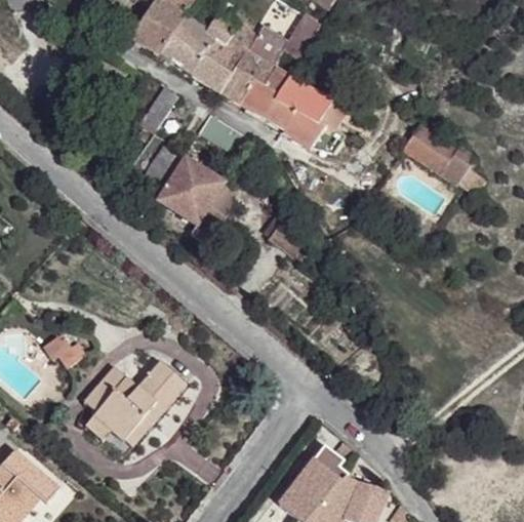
[(184,16),(194,0),(154,0),(147,11),(130,38),(159,54),(184,16)]
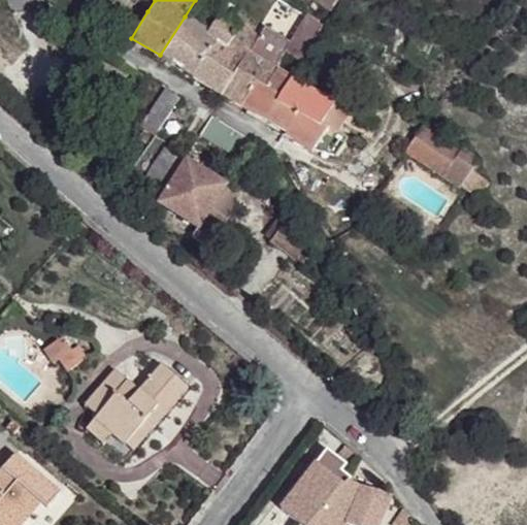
[(314,0),(329,10),(335,0),(314,0)]
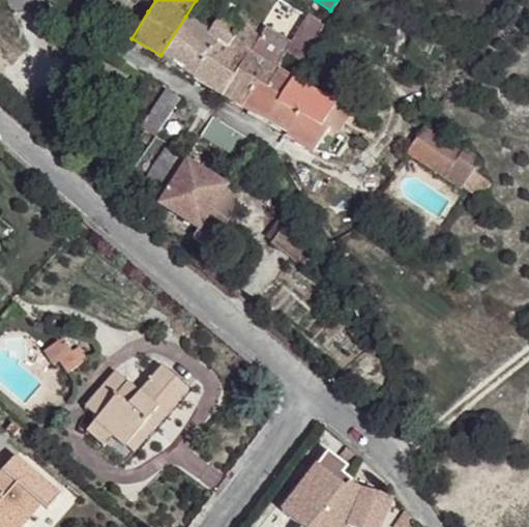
[(131,38),(148,11),(141,6),(133,20),(125,15),(116,28),(131,38)]
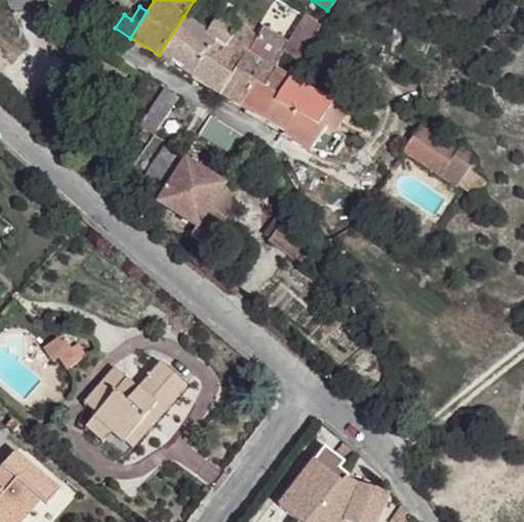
[(191,76),(214,41),(223,46),(237,25),(220,13),(208,32),(184,16),(159,54),(191,76)]
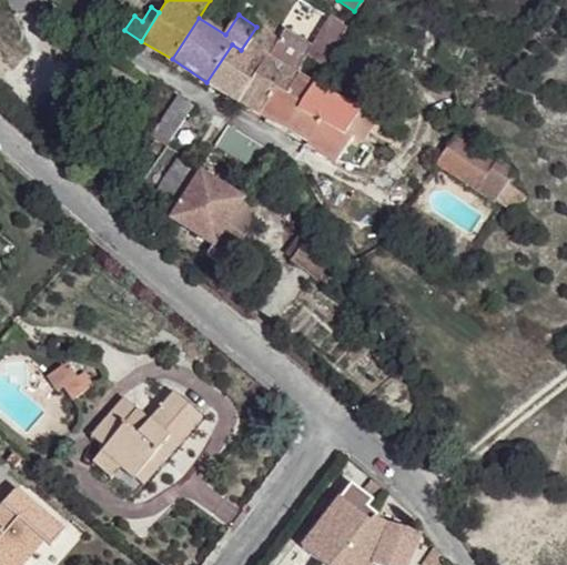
[(232,44),(206,82),(236,100),(279,38),(257,23),(256,27),(241,50),(232,44)]
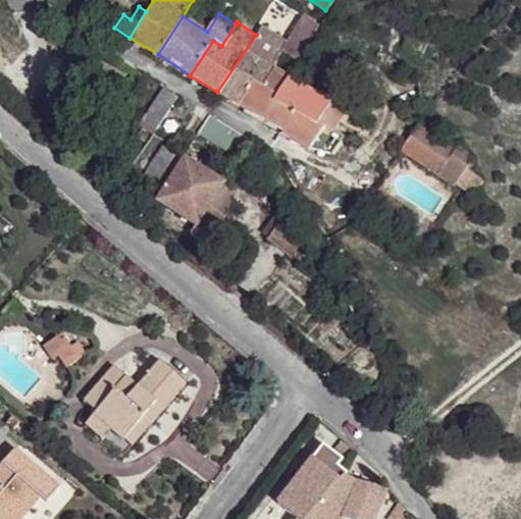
[(285,42),(287,40),(261,24),(256,35),(284,53),(290,45),(285,42)]
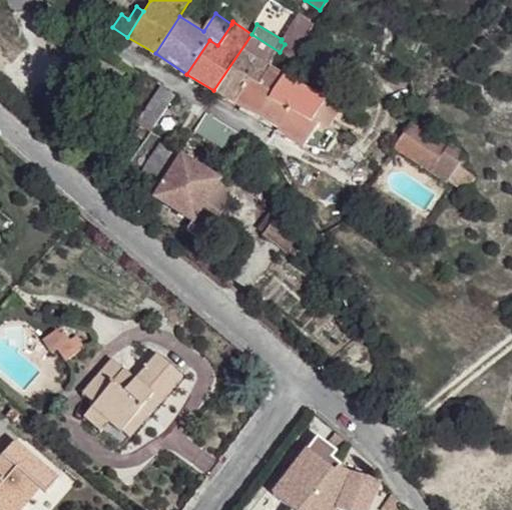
[(234,103),(248,79),(258,84),(268,67),(266,66),(276,49),(251,34),(213,90),(234,103)]
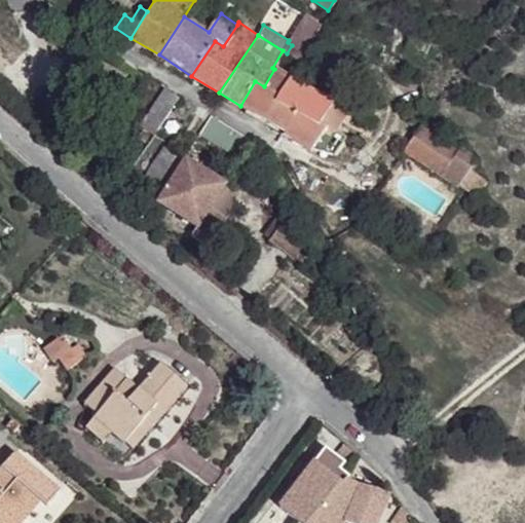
[(299,61),(304,52),(292,45),(287,53),(299,61)]
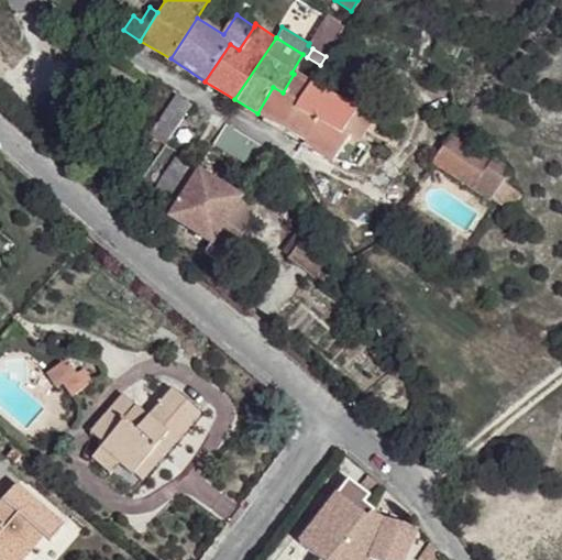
[(356,139),(370,119),(309,81),(308,84),(294,74),(283,92),(273,87),(257,113),(304,140),(302,143),(332,161),(333,158),(337,154),(356,165),(370,145),(356,139)]
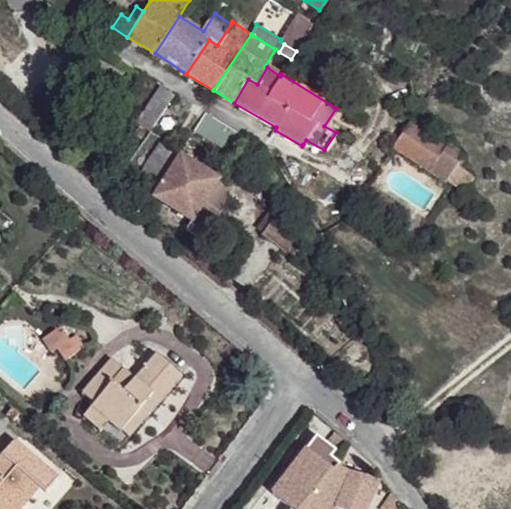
[(173,93),(159,85),(137,121),(149,130),(173,93)]
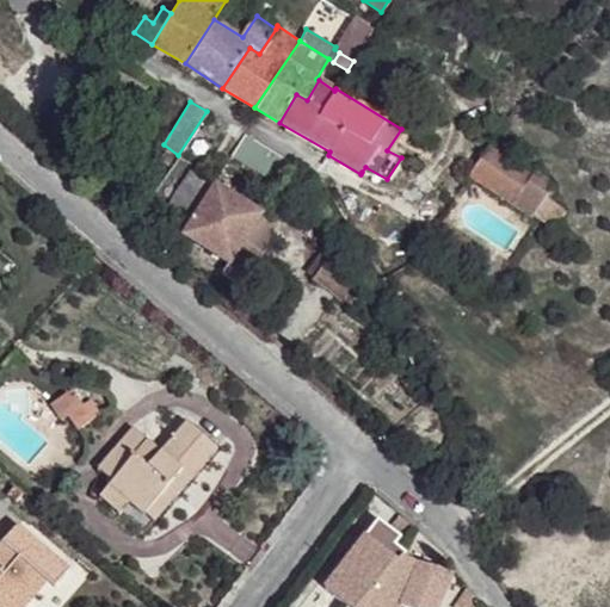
[(245,130),(230,153),(278,180),(290,159),(245,130)]
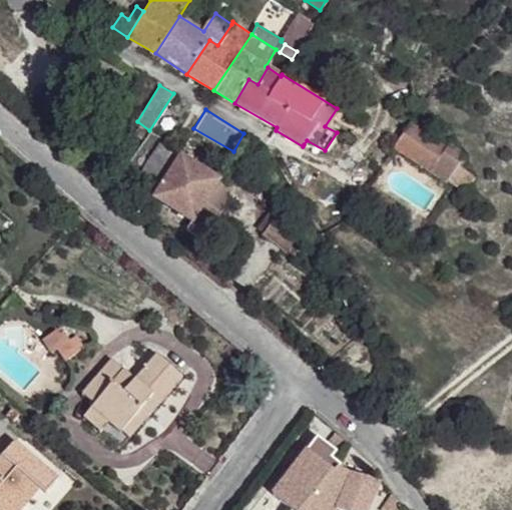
[(464,153),(414,119),(393,147),(446,180),(447,179),(457,163),(464,153)]
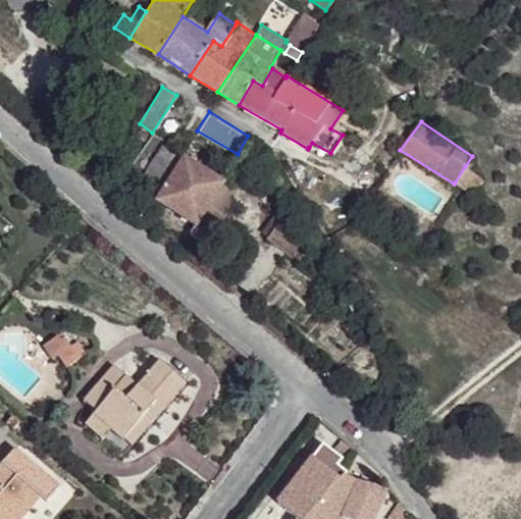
[(330,153),(312,143),(309,147),(330,153)]
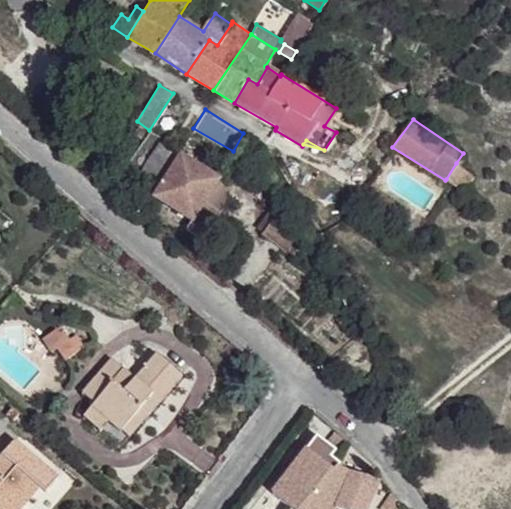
[(140,170),(158,181),(177,153),(159,141),(140,170)]
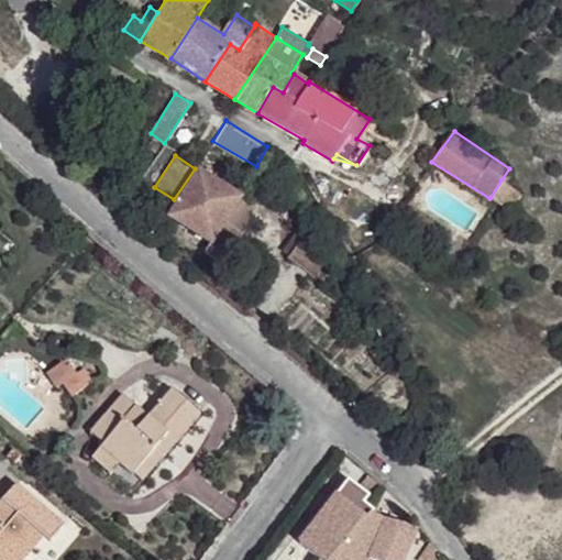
[(253,206),(198,171),(171,216),(210,241),(204,251),(221,263),(241,232),(238,230),(253,206)]
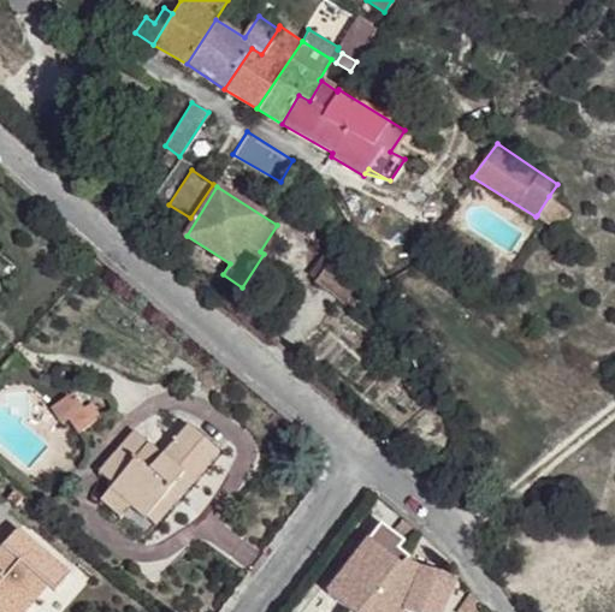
[(554,227),(567,208),(549,196),(537,215),(554,227)]
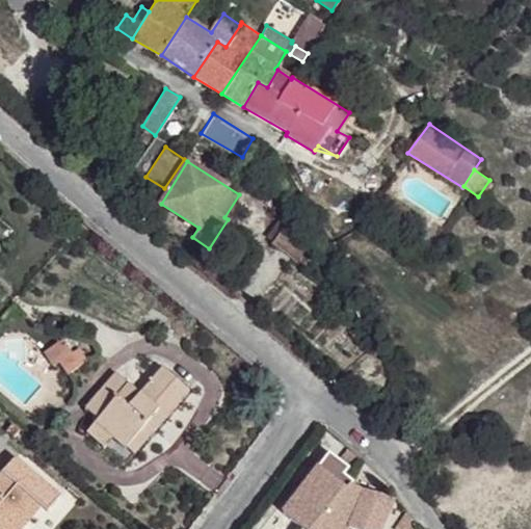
[(271,242),(293,258),(311,234),(292,202),(282,215),(288,220),(271,242)]
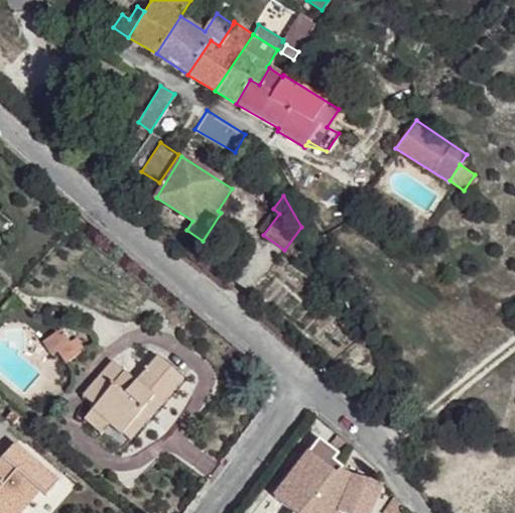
[(60,327),(42,339),(51,353),(56,350),(56,349),(70,340),(60,327)]
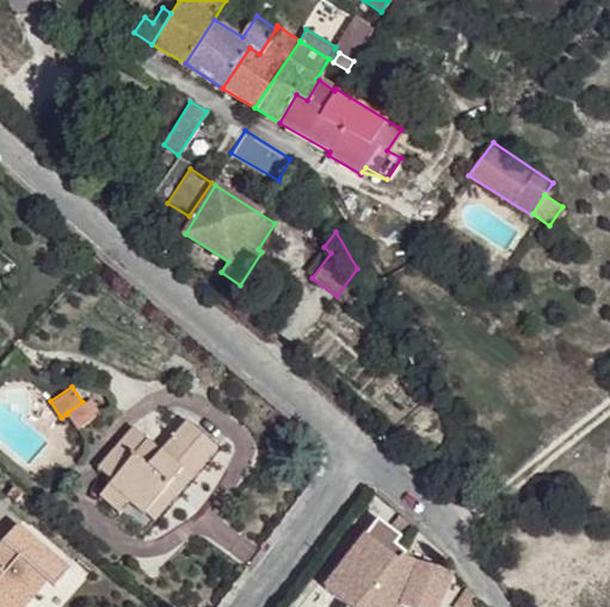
[(82,402),(67,413),(67,414),(76,428),(100,413),(90,397),(82,402)]
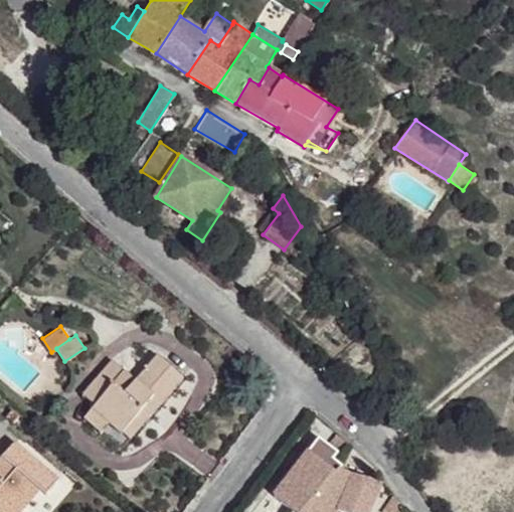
[(142,424),(183,376),(158,355),(136,380),(112,360),(82,394),(95,404),(86,415),(102,430),(109,422),(121,433),(134,417),(142,424)]
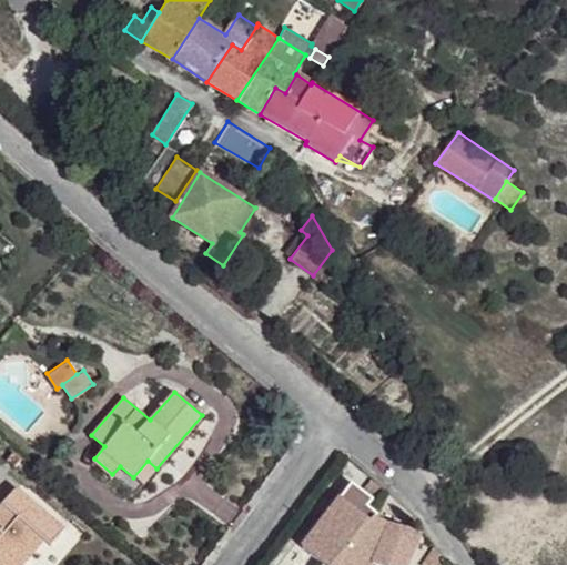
[(20,457),(12,451),(7,457),(14,464),(20,457)]
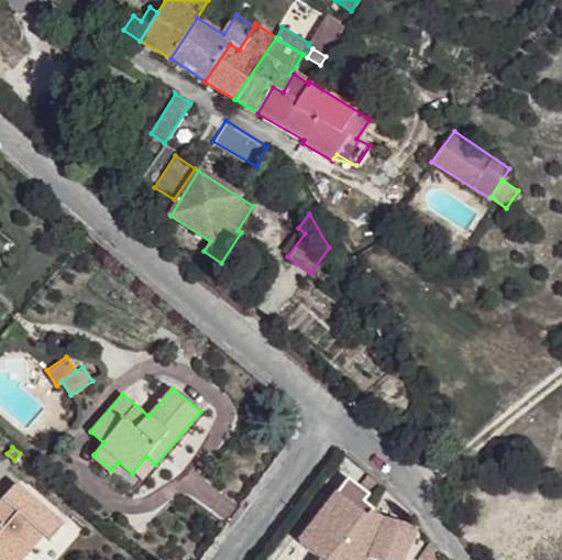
[(348,478),(299,540),(323,559),(368,559),(372,557),(381,559),(401,559),(417,527),(383,518),(370,512),(373,507),(363,501),(378,481),(368,473),(359,486),(348,478)]
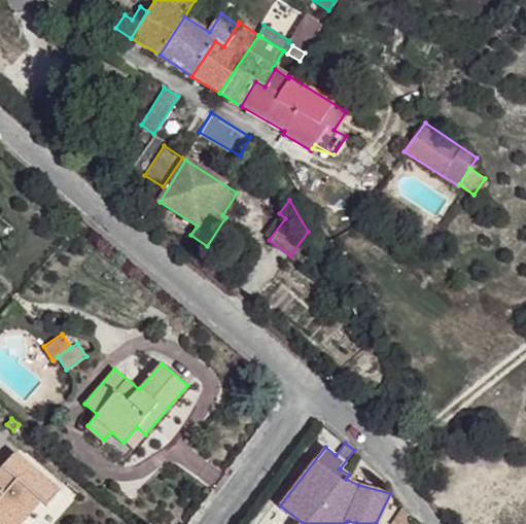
[(60,489),(13,450),(0,467),(0,523),(19,523),(40,499),(46,504),(60,489)]
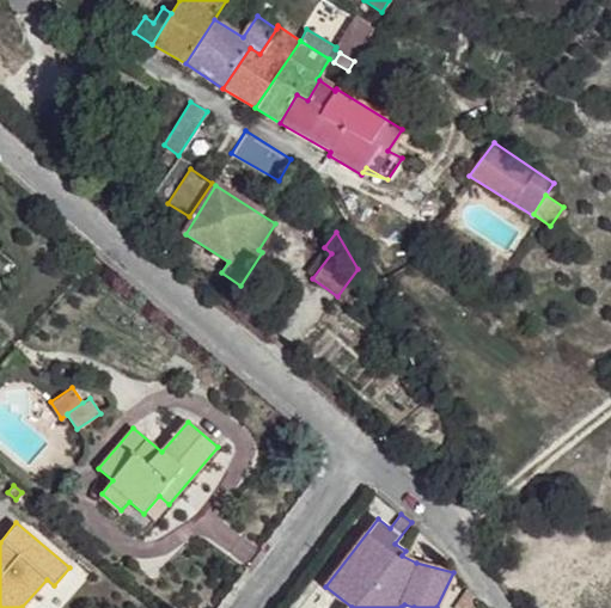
[(469,607),(476,597),(466,587),(453,607),(454,607),(469,607)]
